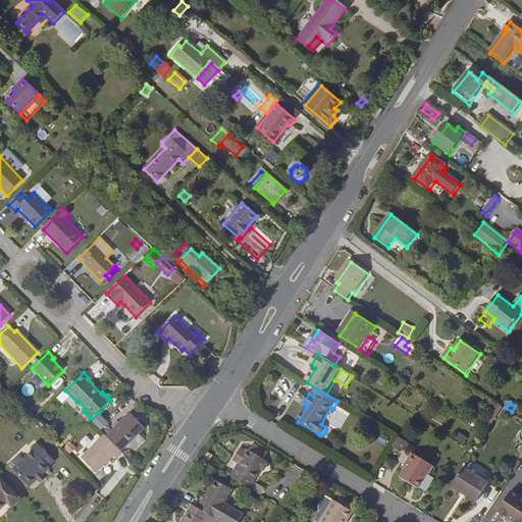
[(110,423),(99,413),(92,419),(91,421),(102,432),(110,423)]
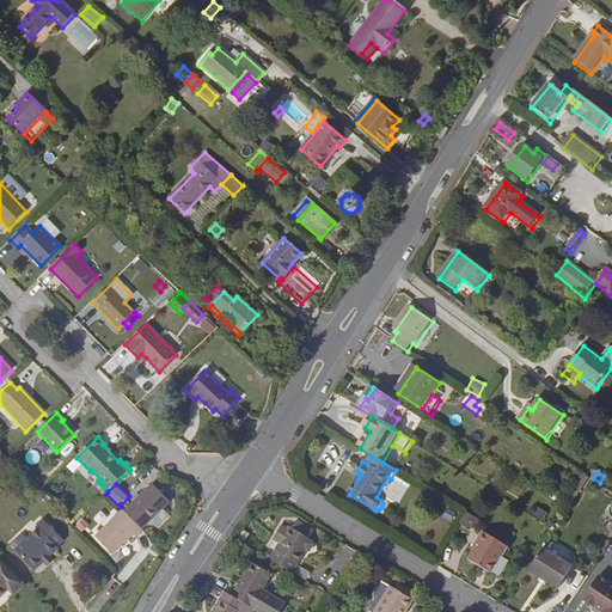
[(124,513),(142,530),(151,521),(154,526),(158,526),(167,518),(167,513),(163,509),(170,502),(153,484),(141,496),(134,503),(124,513)]
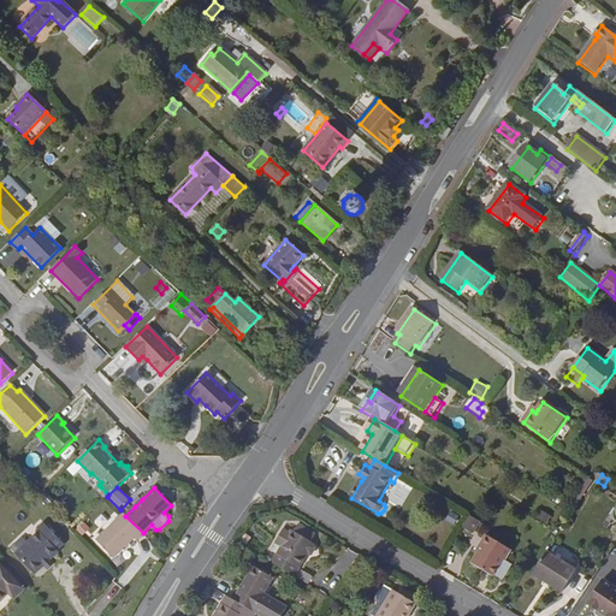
[(51,490),(42,498),(48,505),(57,496),(51,490)]
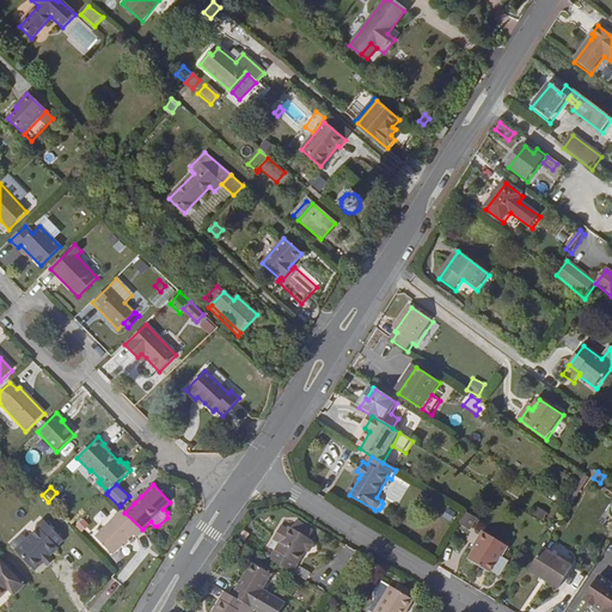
[(134,503),(141,496),(138,494),(130,501),(134,503)]
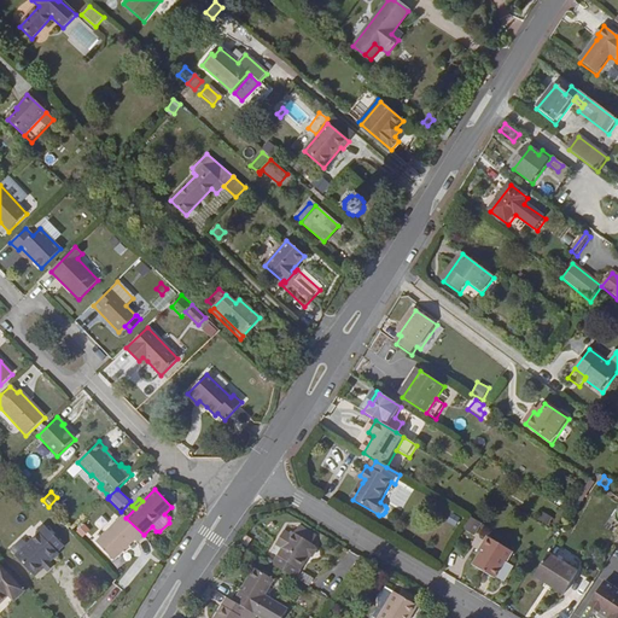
[(541,511),(535,520),(547,526),(552,518),(541,511)]
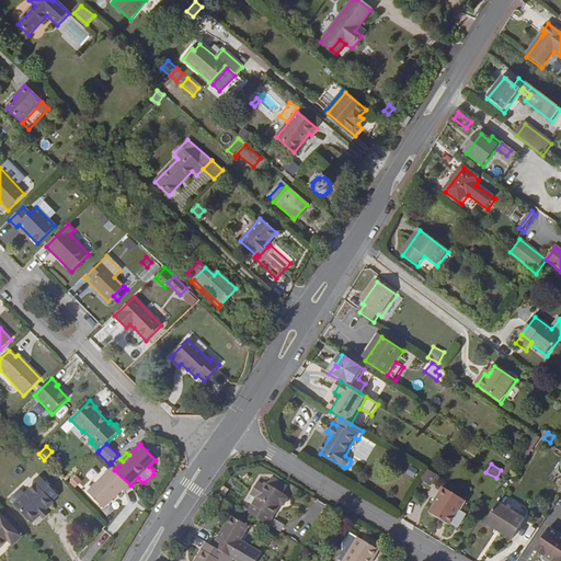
[(413,479),(419,471),(410,466),(404,474),(413,479)]
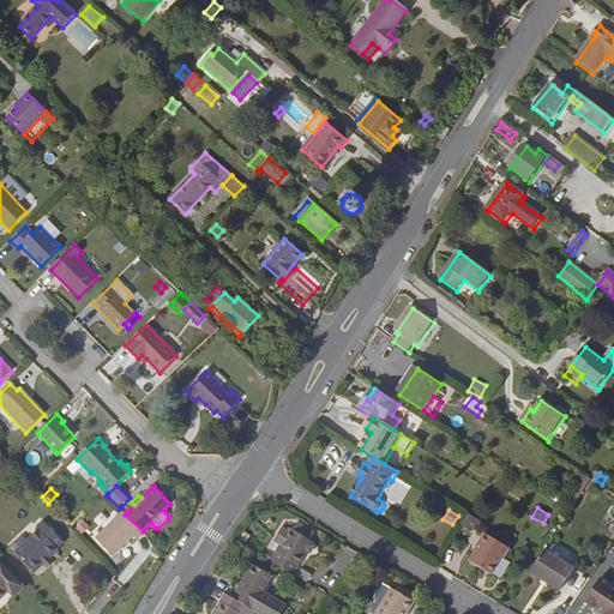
[(137,540),(143,533),(143,531),(125,515),(122,512),(95,539),(113,557),(134,536),(137,540)]
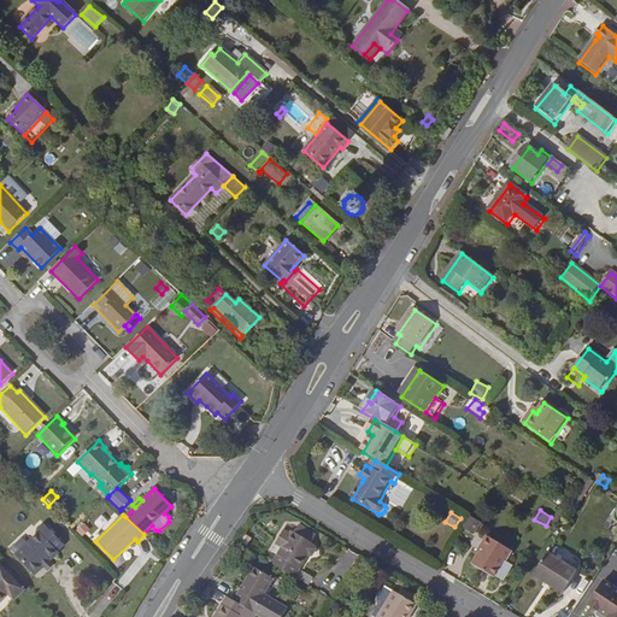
[(476,536),(482,524),(472,518),(465,529),(476,536)]
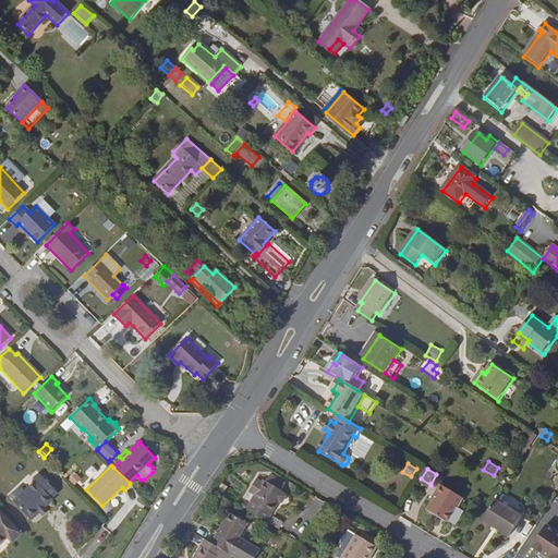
[(74,473),(68,481),(75,486),(81,478),(74,473)]
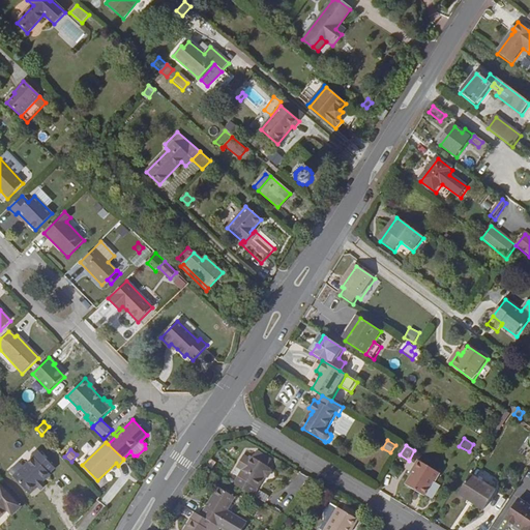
[(49,473),(55,468),(38,451),(33,457),(34,459),(13,478),(30,495),(37,488),(36,487),(42,481),(42,482),(51,475),(49,473)]
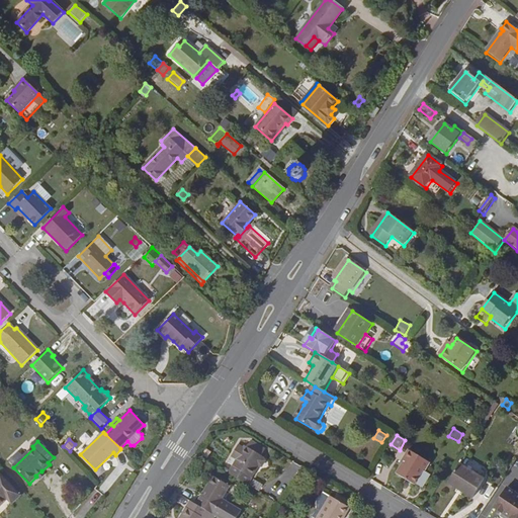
[(218,453),(222,447),(212,442),(208,449),(218,453)]
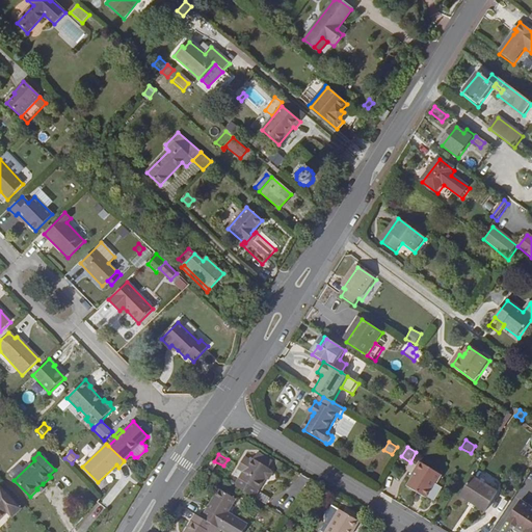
[(240,480),(236,487),(256,500),(267,481),(271,481),(274,475),(273,473),(270,471),(274,463),(260,454),(256,461),(253,460),(253,461),(246,458),(239,471),(243,474),(240,480)]
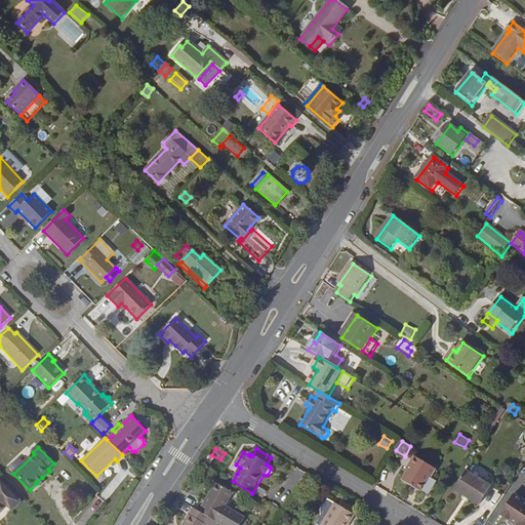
[(433,479),(437,471),(416,457),(408,470),(409,471),(403,482),(422,493),(431,478),(433,479)]
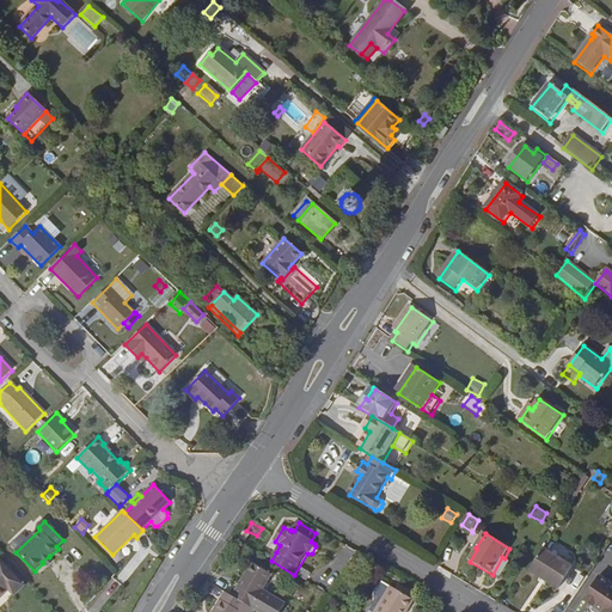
[(560,591),(574,568),(545,549),(531,571),(560,591)]
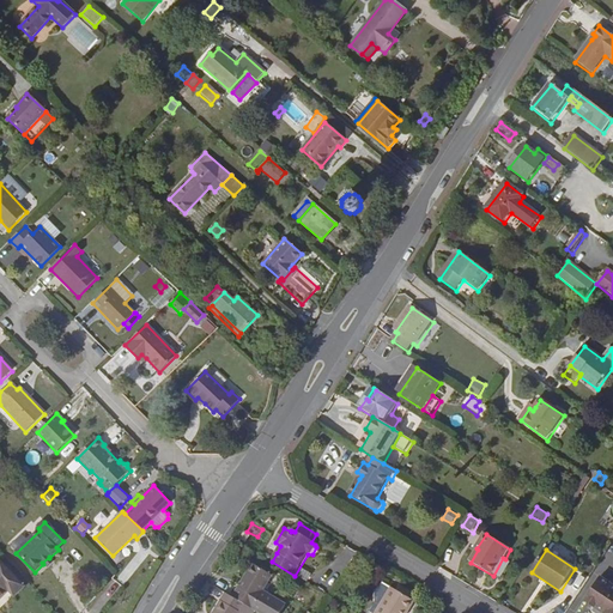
[(131,576),(141,560),(134,556),(123,572),(131,576)]
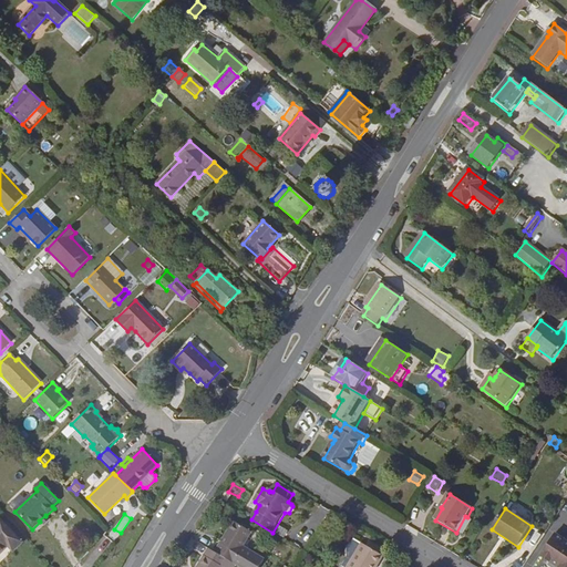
[(50,521),(45,516),(45,515),(39,521),(40,522),(44,526),(50,521)]
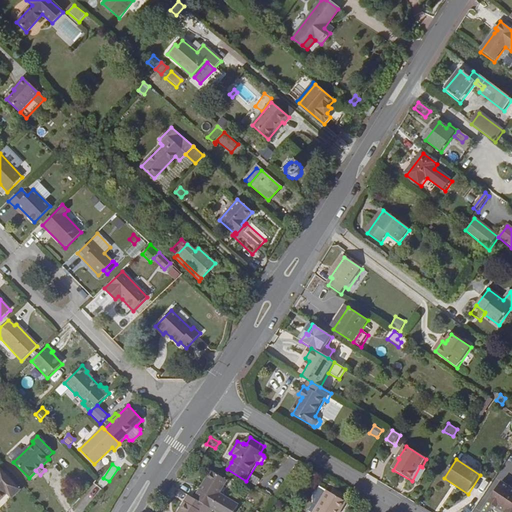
[(0,469),(0,500),(7,493),(12,498),(20,490),(0,469)]
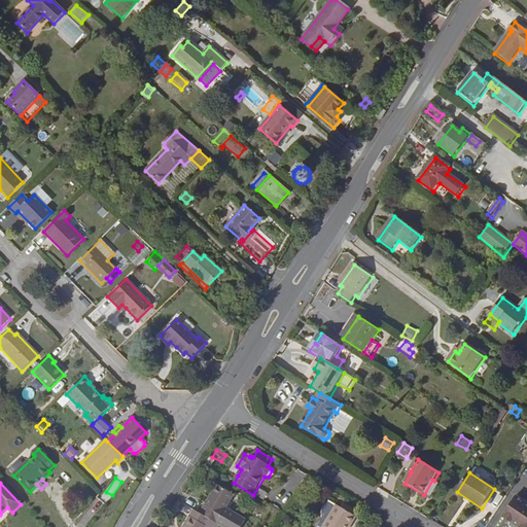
[(220,526),(243,526),(247,521),(229,508),(236,496),(219,486),(202,515),(220,526)]
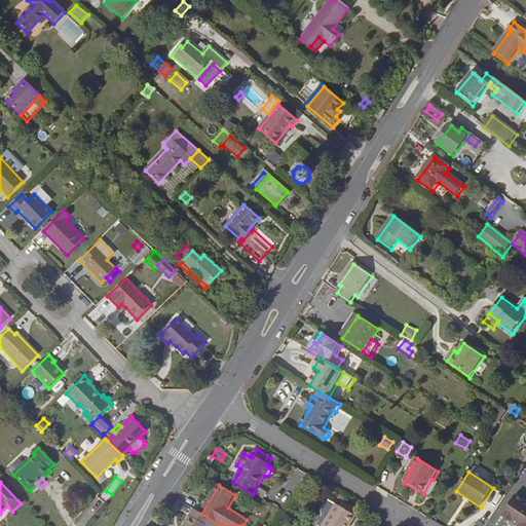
[(256,496),(265,501),(269,494),(260,489),(256,496)]
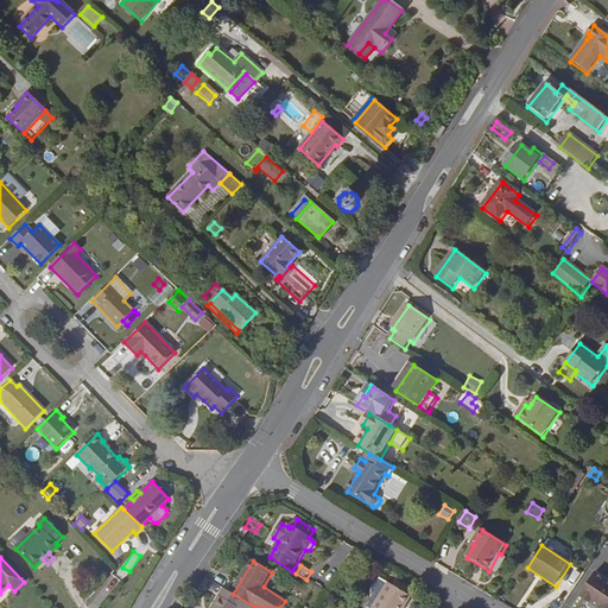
[(581,597),(591,605),(595,599),(605,606),(602,607),(607,607),(607,582),(596,575),(581,597)]
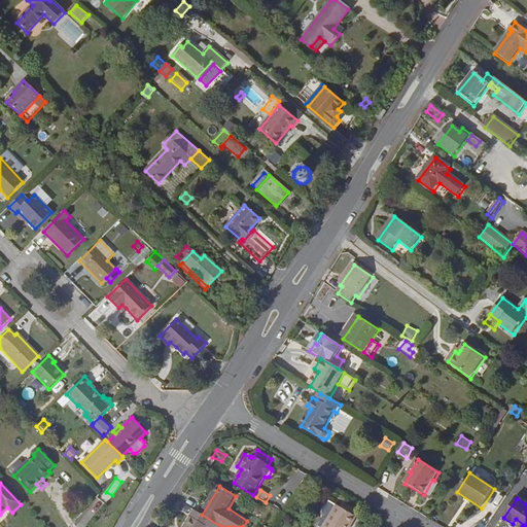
[(325,526),(338,506),(330,502),(325,510),(324,520),(319,526),(325,526)]
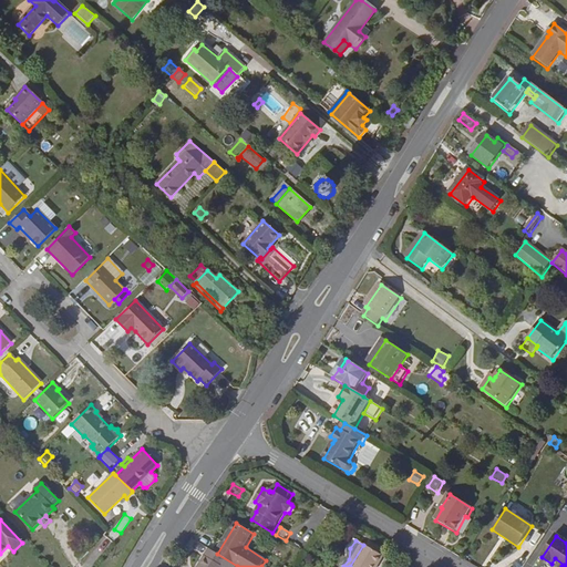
[(369,547),(381,555),(383,549),(371,543),(369,547)]
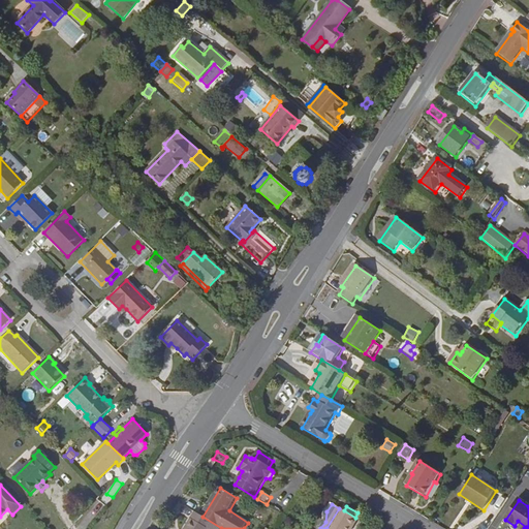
[(353,528),(360,520),(355,518),(344,510),(339,508),(327,528),(353,528)]
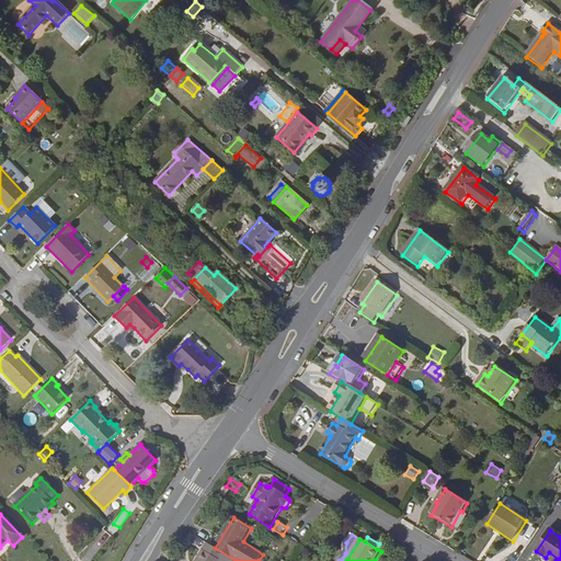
[(215,548),(208,545),(197,560),(233,560),(235,560),(215,548)]
